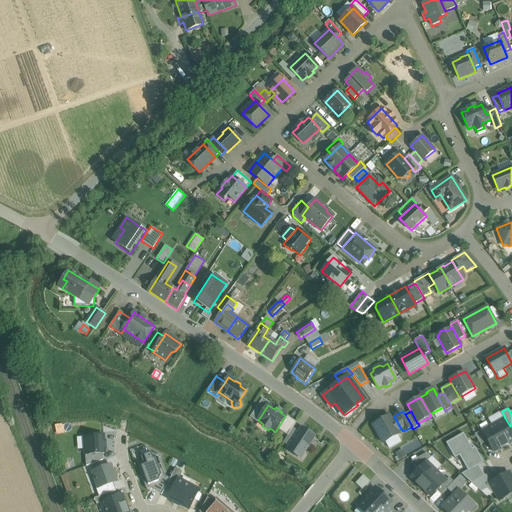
[(297,423),(285,415),(285,416),(277,429),(288,436),(292,429),(293,428),(297,423)]
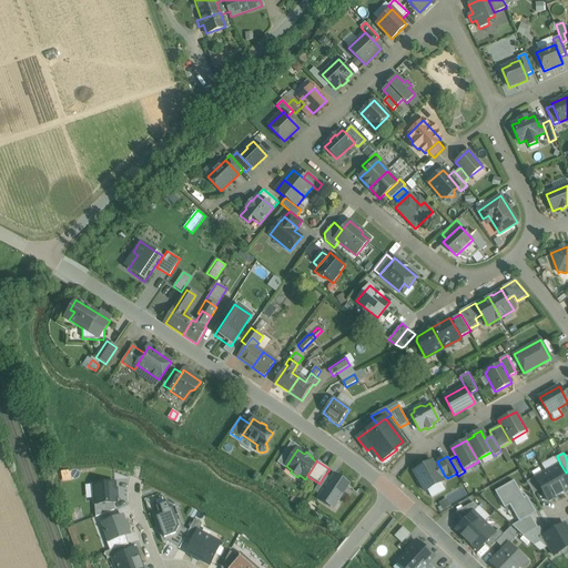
[(432,462),(414,472),(425,493),(443,482),(442,478),(445,476),(438,464),(435,466),(432,462)]
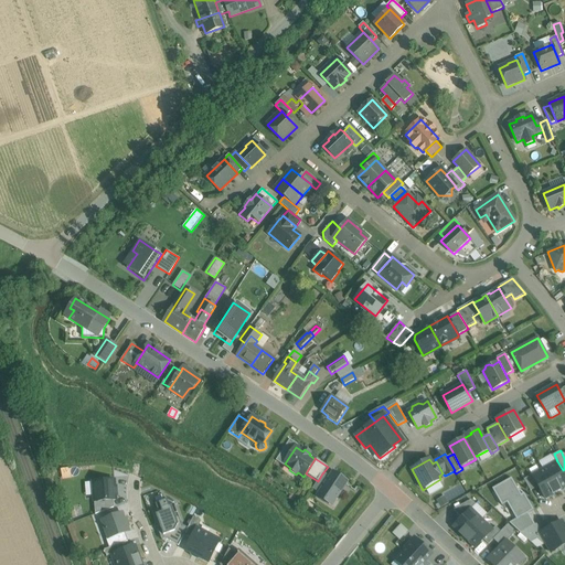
[(540,486),(545,496),(564,484),(564,475),(563,470),(557,461),(533,475),(540,486)]
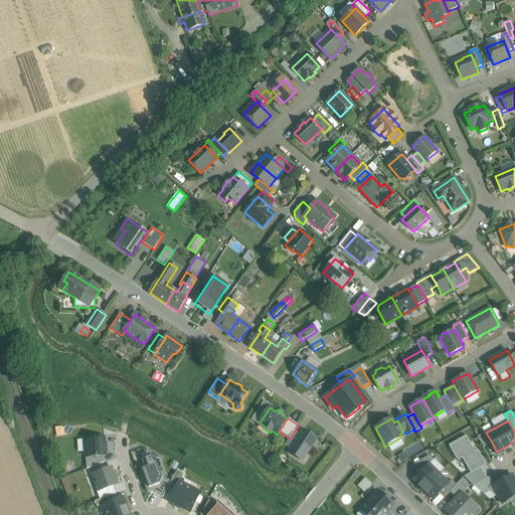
[(290,439),(286,445),(285,446),(290,449),(292,447),(293,447),(301,435),(295,431),(294,432),(290,439)]
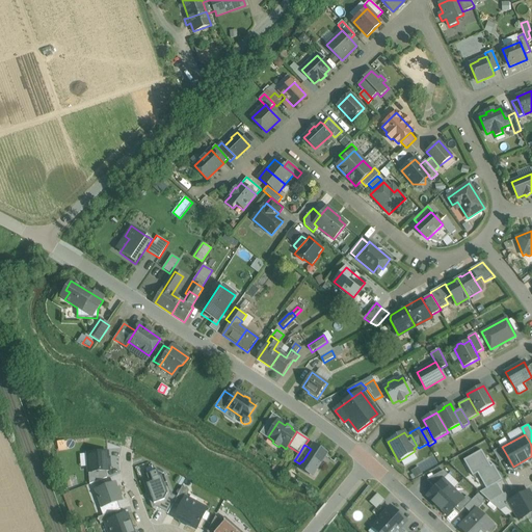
[(327,454),(314,445),(311,449),(302,461),(304,463),(300,470),(310,475),(314,470),(316,471),(327,454)]
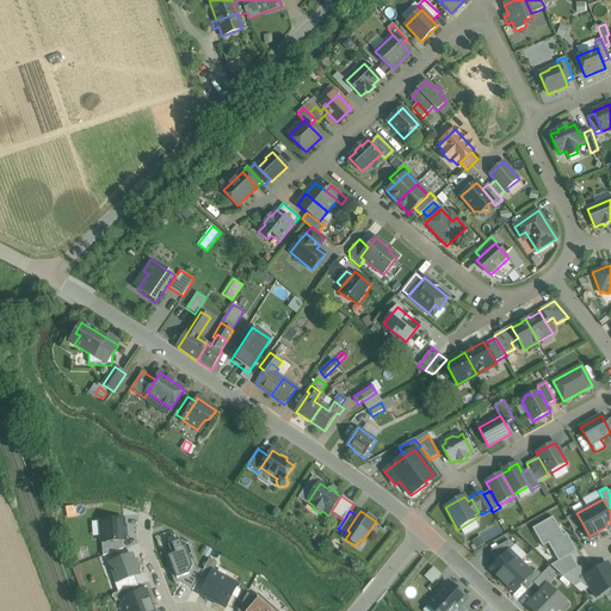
[(575,530),(584,525),(576,513),(568,518),(575,530)]
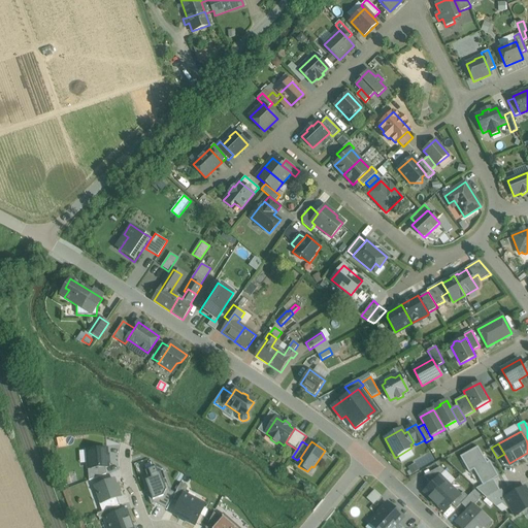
[(477,447),(461,456),(469,470),(474,468),(484,485),(494,479),(499,475),(491,460),(487,462),(477,447)]
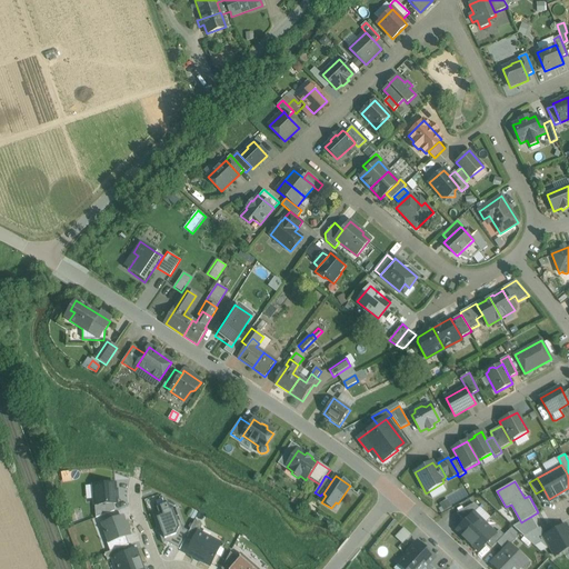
[(116,485),(93,486),(95,499),(95,506),(115,505),(117,503),(117,499),(118,499),(118,490),(116,490),(116,485)]
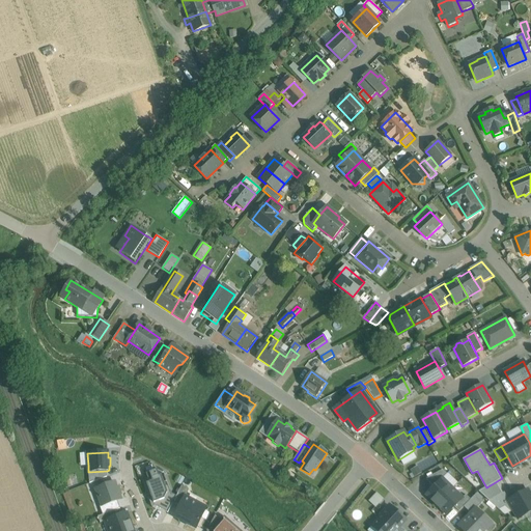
[(87,453),(80,454),(81,467),(88,466),(87,453)]
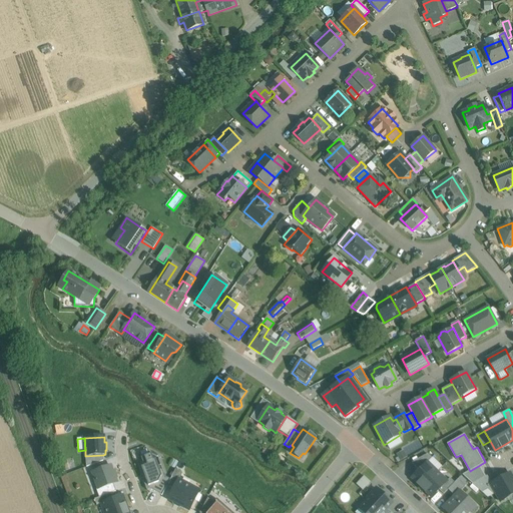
[(137,466),(147,490),(150,489),(160,485),(165,477),(158,458),(155,456),(151,454),(141,458),(143,463),(137,466)]
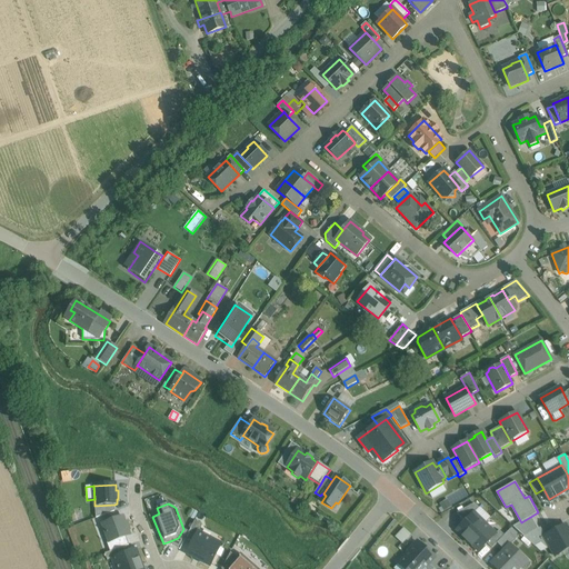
[(457,513),(463,521),(475,510),(478,507),(475,503),(457,513)]
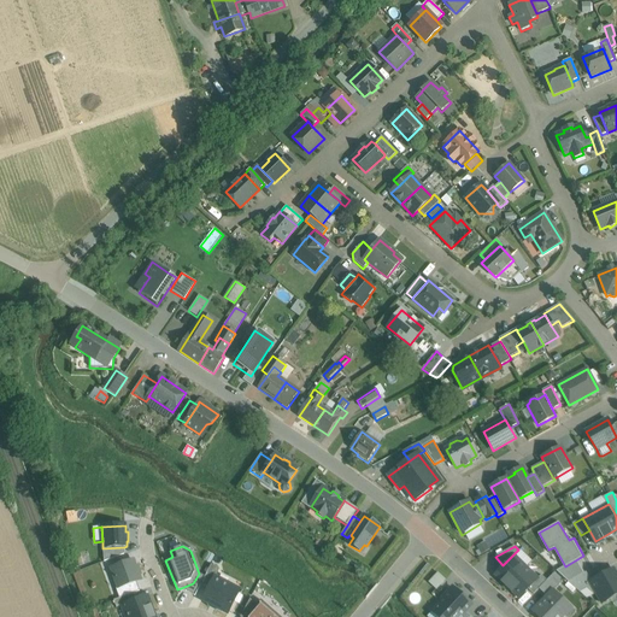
[(103,548),(104,562),(124,554),(124,547),(103,548)]
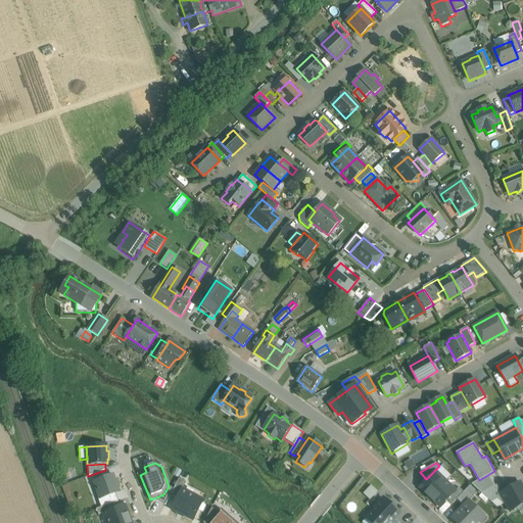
[(429,495),(445,479),(436,469),(426,479),(420,486),(429,495)]
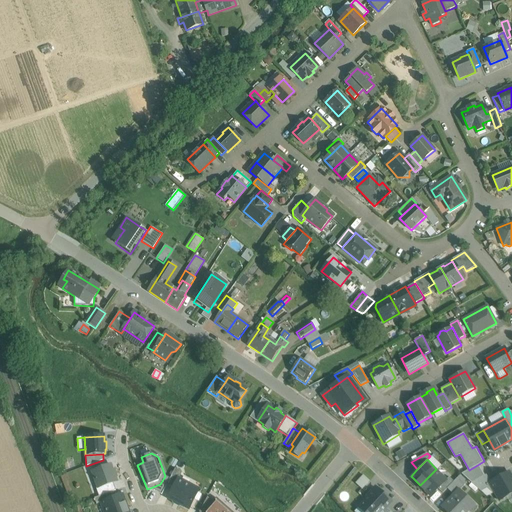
[(485,475),(479,464),(469,470),(463,473),(473,483),(485,475)]
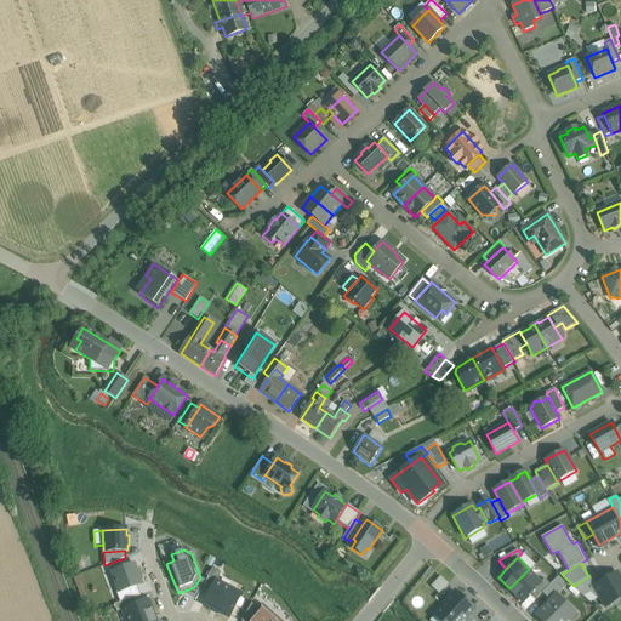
[(137,571),(135,564),(112,573),(119,592),(137,586),(142,585),(141,580),(141,579),(138,570),(137,571)]
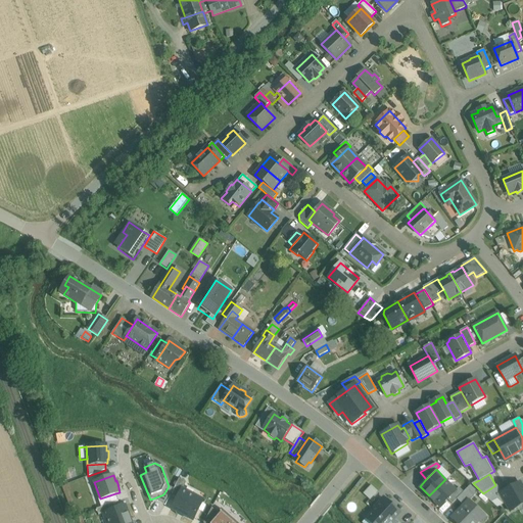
[(171,495),(177,498),(182,490),(186,482),(179,479),(174,488),(171,495)]
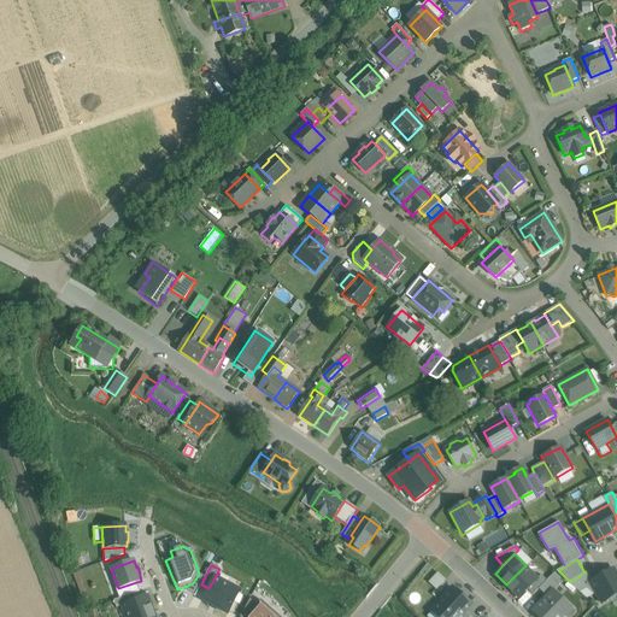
[(506,585),(519,598),(530,587),(539,577),(526,565),(506,585)]
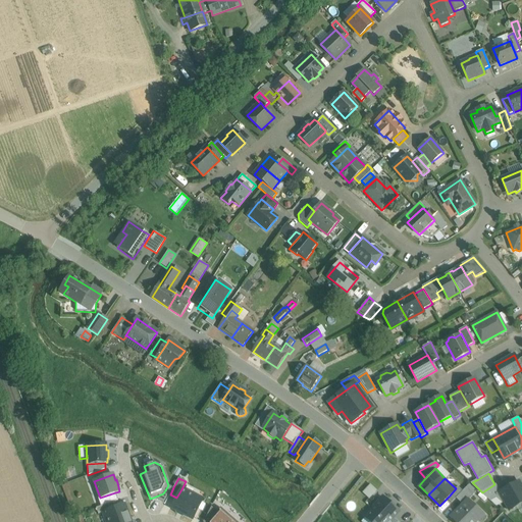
[(501,492),(510,512),(521,506),(521,482),(501,492)]
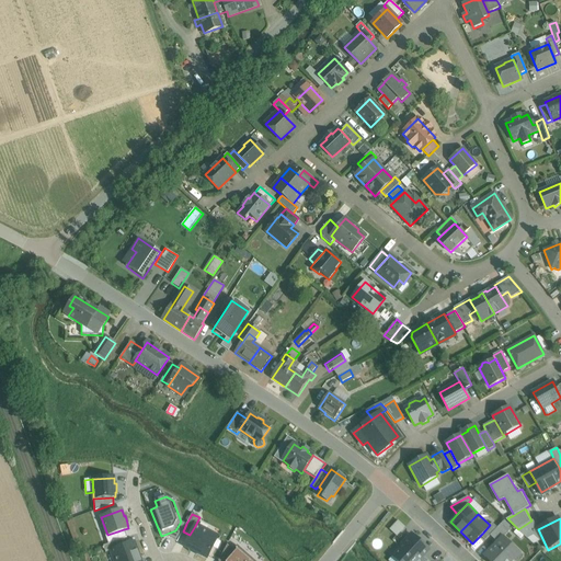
[(389,529),(396,536),(404,527),(398,519),(389,529)]
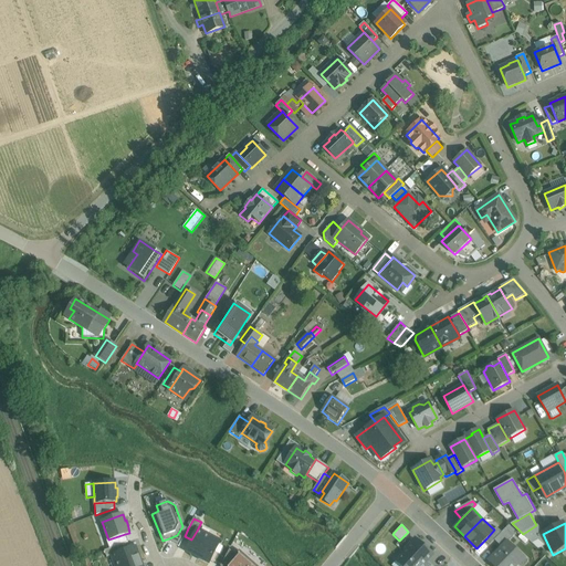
[(536,525),(523,534),(533,543),(543,534),(537,524),(536,525)]
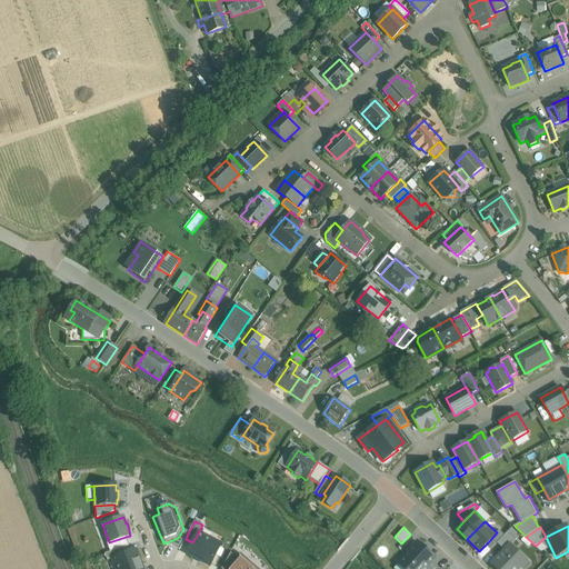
[(505,535),(498,542),(505,549),(510,543),(519,537),(510,528),(505,535)]
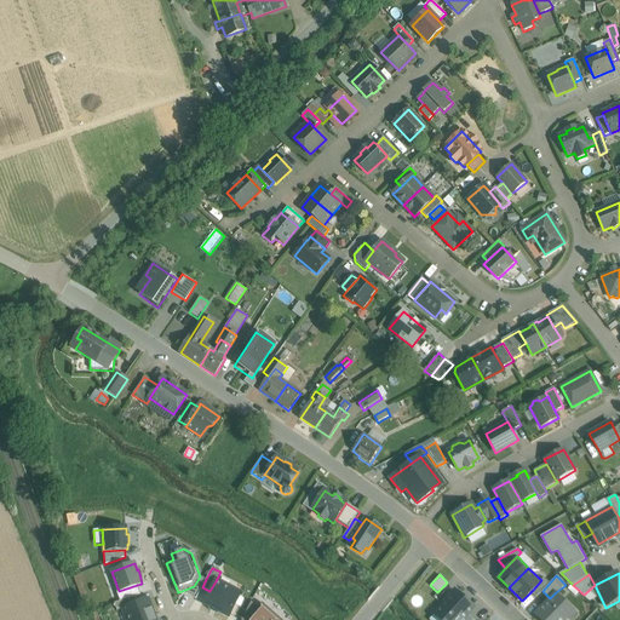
[(194,586),(182,591),(196,600),(202,587),(206,579),(200,577),(194,586)]
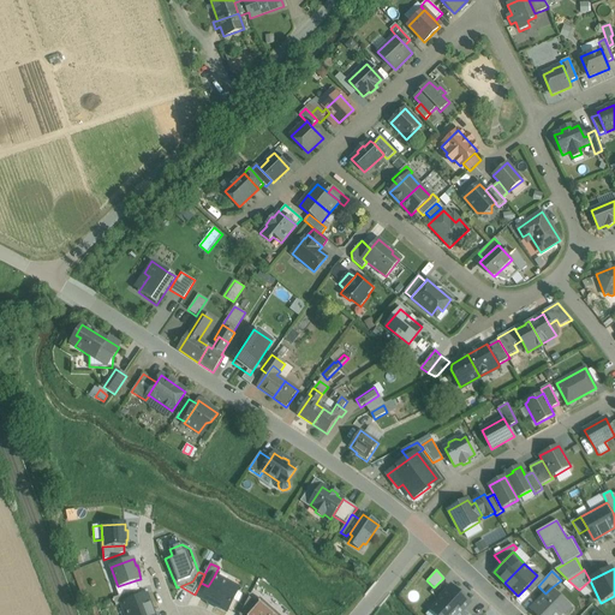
[(537,575),(529,585),(535,591),(538,586),(545,578),(539,573),(537,575)]
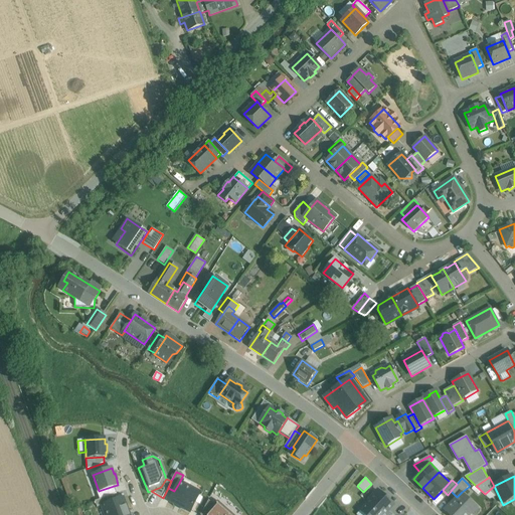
[(174,491),(169,502),(191,512),(200,494),(179,483),(174,491)]
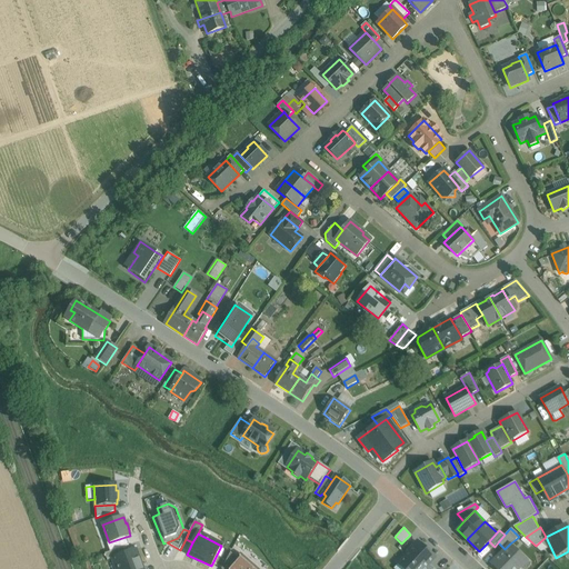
[(126,537),(109,542),(107,543),(110,552),(123,548),(129,546),(126,537)]
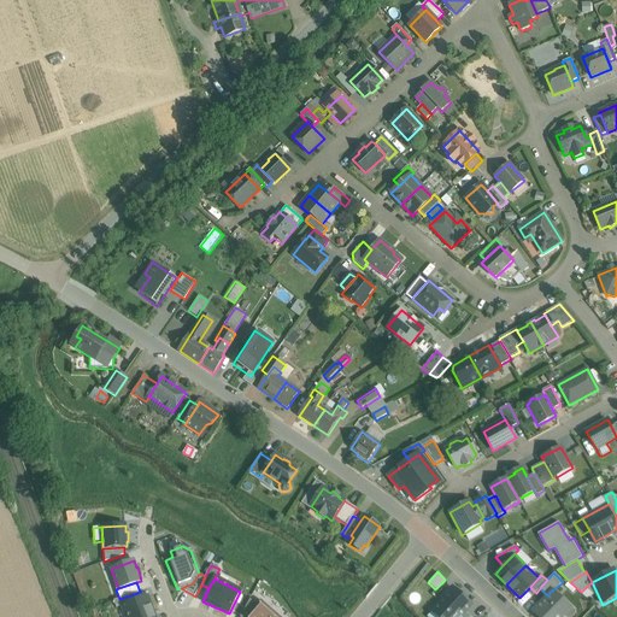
[(440,616),(475,616),(472,615),(469,616),(464,616),(474,607),(452,589),(445,598),(446,599),(435,612),(440,616)]
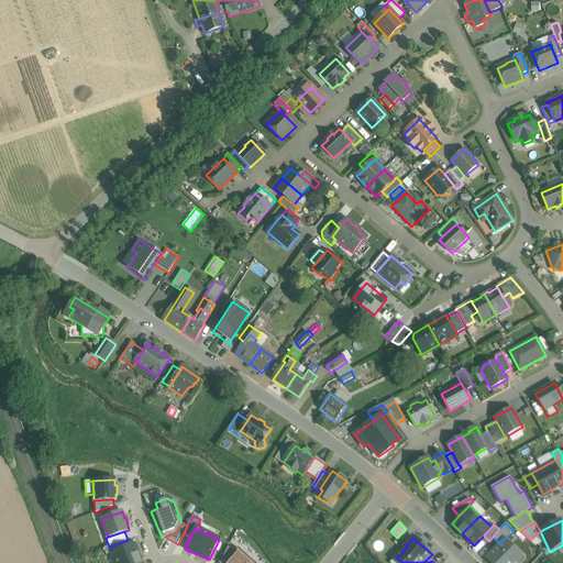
[(499,543),(486,556),(493,562),(514,562),(522,554),(505,538),(499,543)]
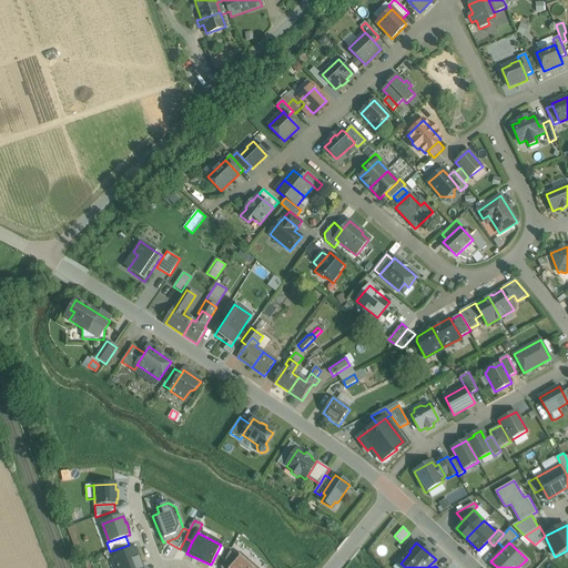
[(112,558),(125,553),(123,547),(110,551),(104,554),(108,560),(112,558)]
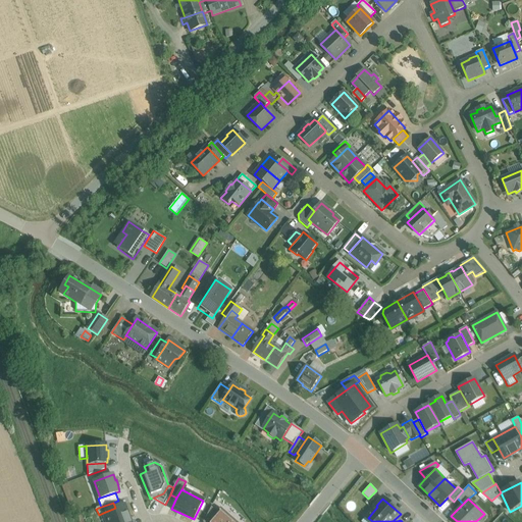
[(118,521),(131,518),(125,505),(115,508),(103,513),(106,521),(118,521)]
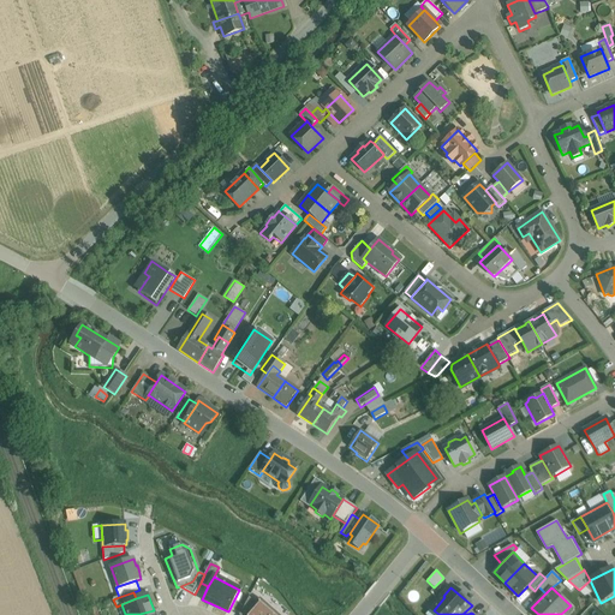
[(251,608),(256,603),(249,597),(239,614),(249,614),(254,610),(251,608)]
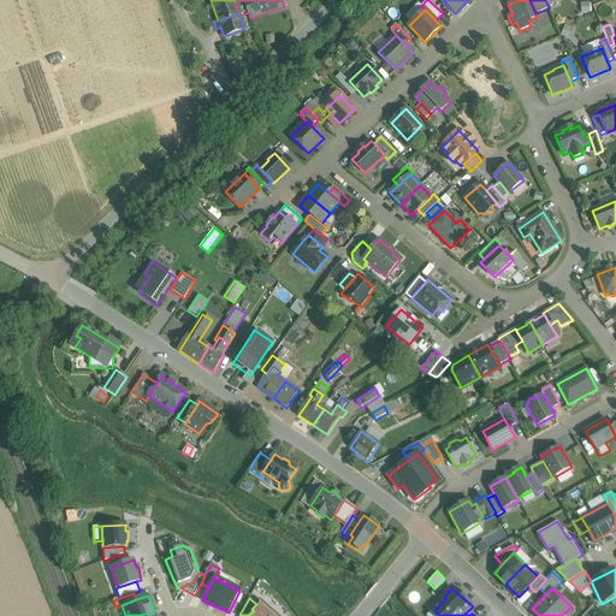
[(254,611),(249,615),(278,615),(260,600),(256,604),(252,609),(254,611)]
